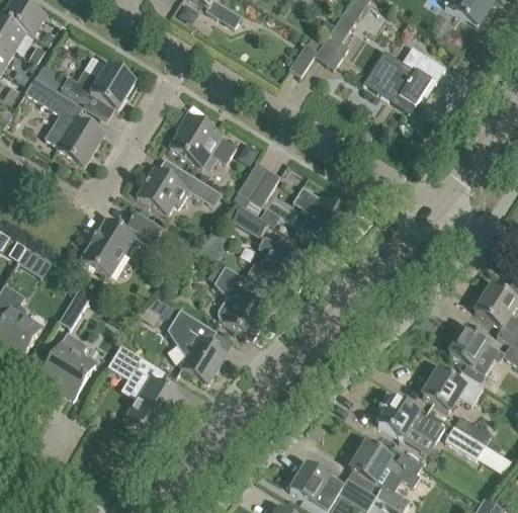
[(10,0),(1,15),(33,34),(46,14),(22,0),(10,0)]
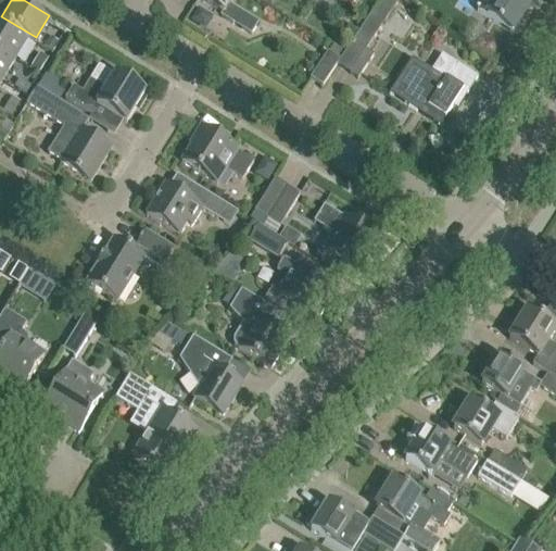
[(210,0),(223,8),(220,12),(251,30),(258,17),(229,0),(210,0)]
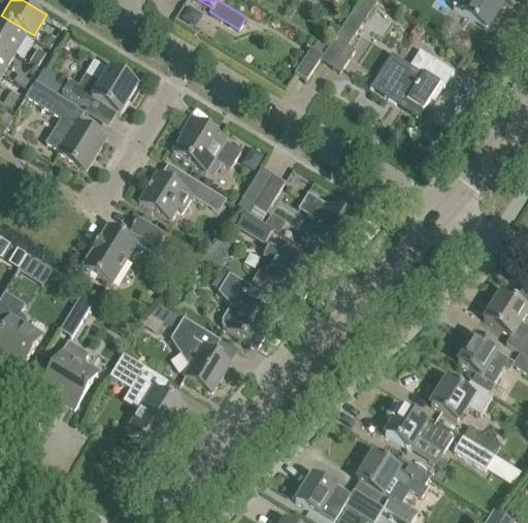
[(335,34),(333,36),(345,44),(347,43),(375,0),(358,0),(342,24),(335,34)]
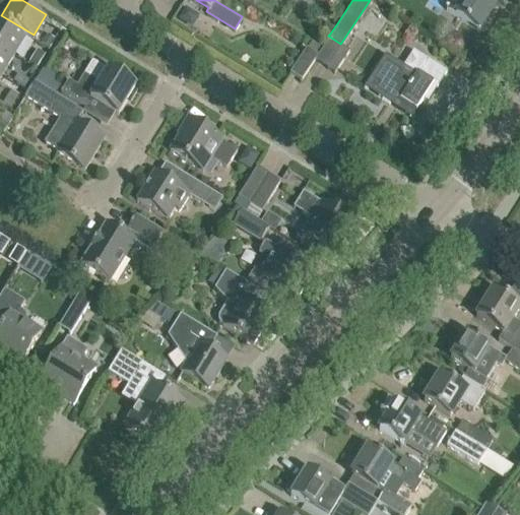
[(451,0),(447,7),(455,12),(478,27),(496,0),(451,0)]
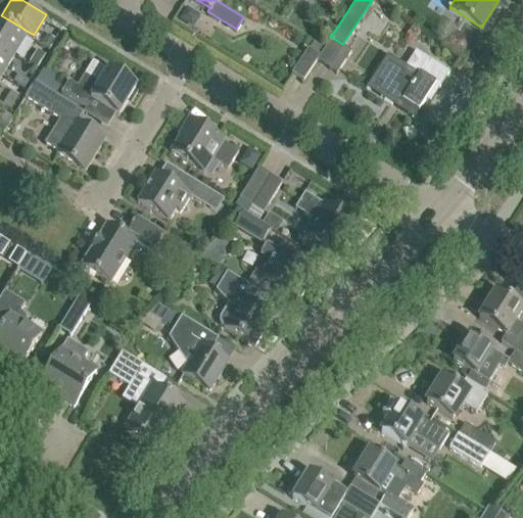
[(33,37),(34,35),(1,15),(0,14),(0,42),(14,51),(26,32),(33,37)]
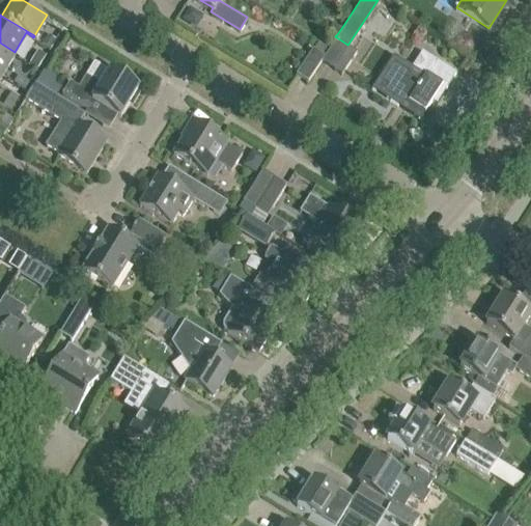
[(49,29),(43,38),(50,44),(56,34),(49,29)]
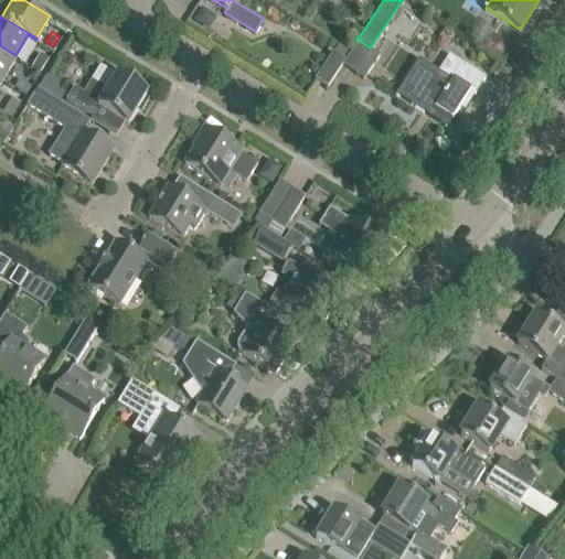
[(0,45),(0,76),(1,77),(16,55),(0,45)]
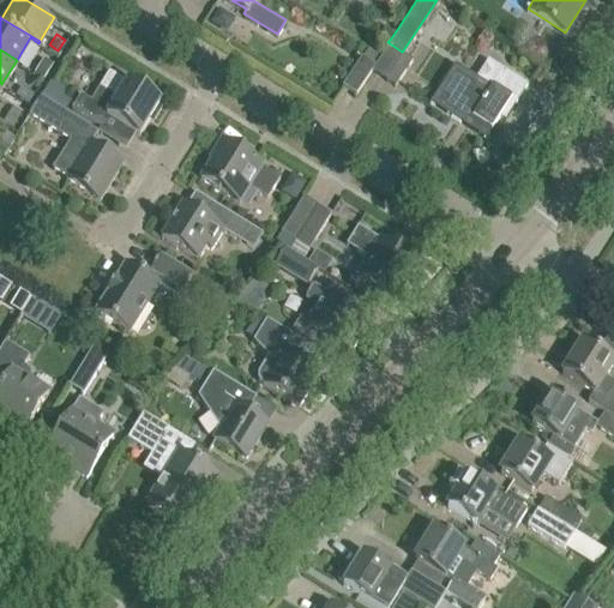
[(356,91),(368,72),(372,67),(373,68),(384,52),(383,50),(375,61),(362,53),(342,82),(356,91)]
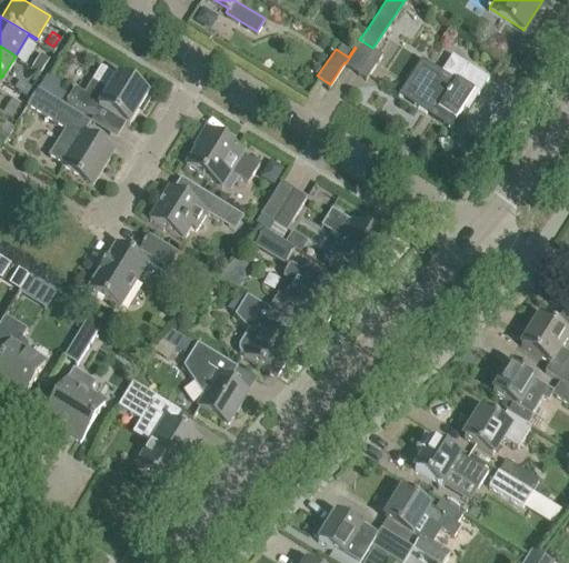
[(40,49),(30,64),(40,70),(49,54),(40,49)]
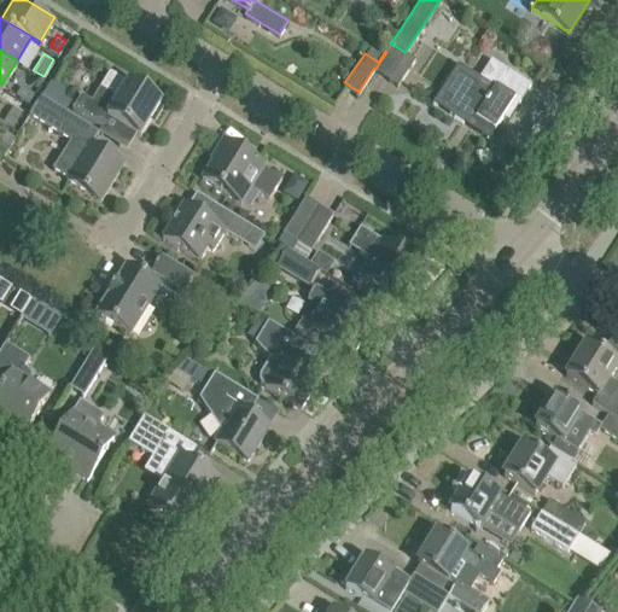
[(494,126),(502,114),(507,117),(530,82),(507,66),(497,83),(459,59),(432,100),(462,120),(468,110),(494,126)]
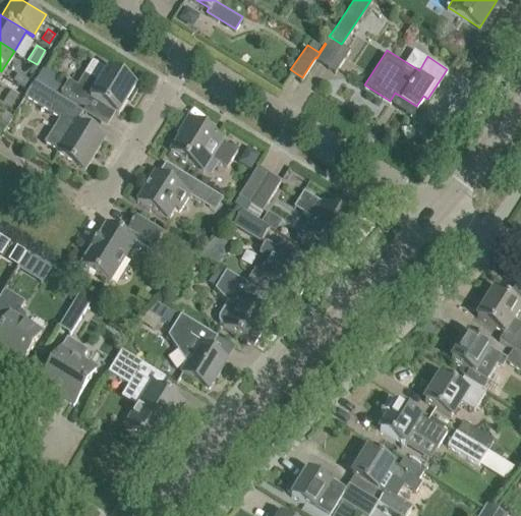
[(68,77),(64,83),(61,90),(88,107),(94,98),(118,112),(135,83),(107,66),(99,79),(84,70),(76,82),(68,77)]
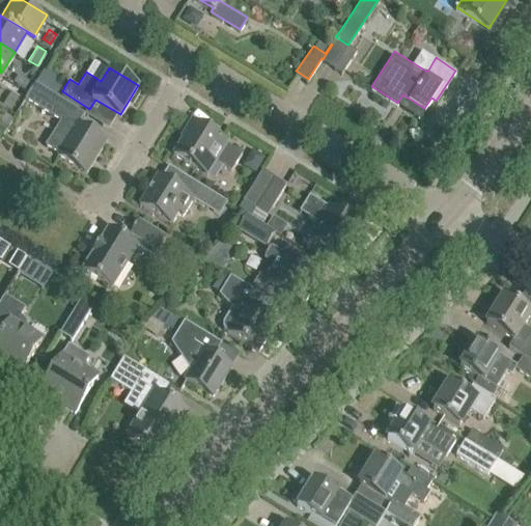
[(22,72),(16,81),(23,85),(29,77),(22,72)]
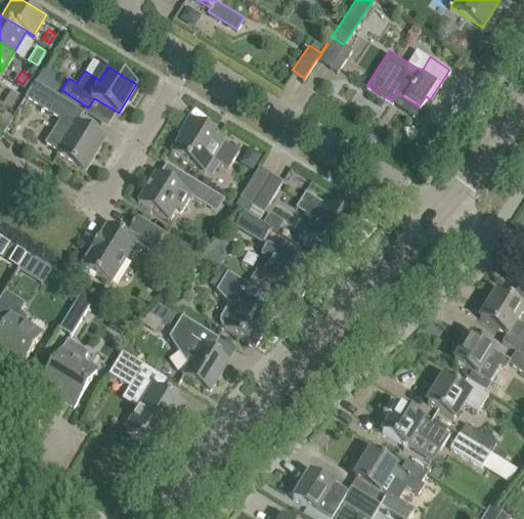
[(40,71),(34,79),(53,91),(59,82),(40,71)]
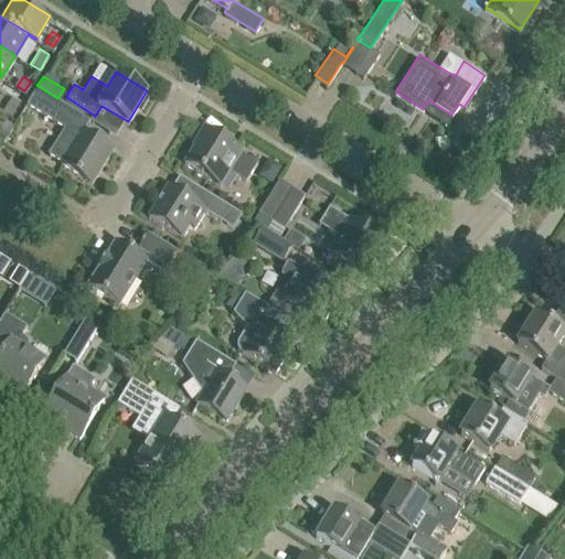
[(64,126),(49,152),(62,160),(61,162),(92,181),(113,148),(83,129),(89,118),(57,98),(36,85),(27,103),(64,126)]
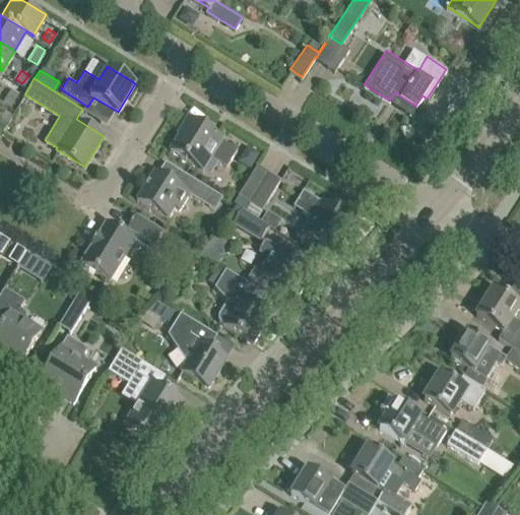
[(10,86),(3,99),(11,105),(19,92),(10,86)]
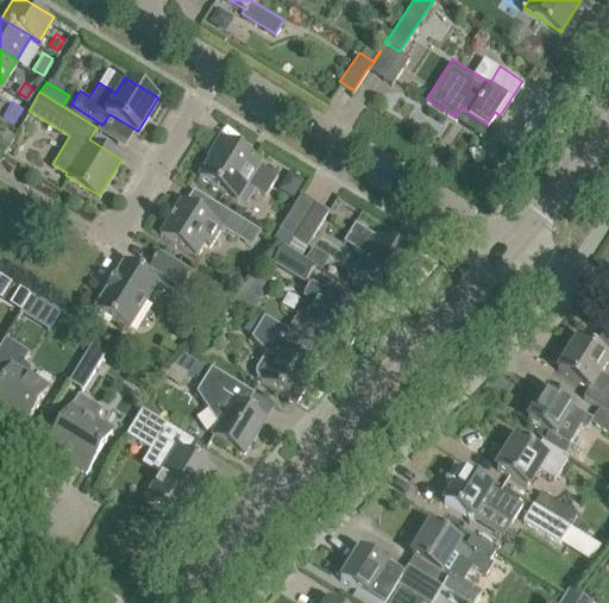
[(211,155),(199,174),(237,198),(246,182),(265,193),(277,173),(259,162),(259,161),(219,136),(208,154),(211,155)]
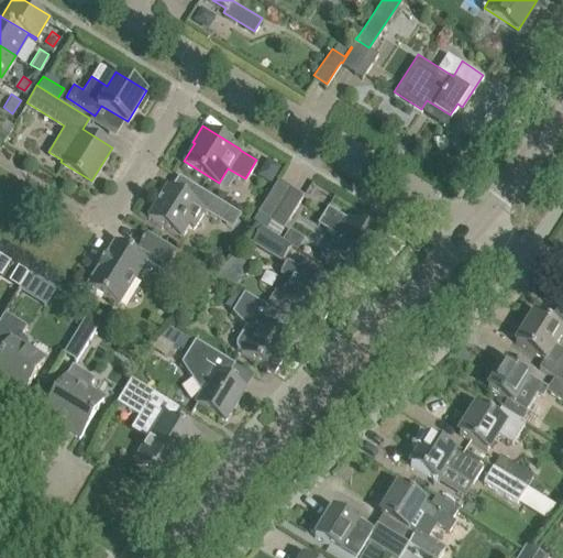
[(269,218),(290,185),(278,177),(257,210),(269,218)]
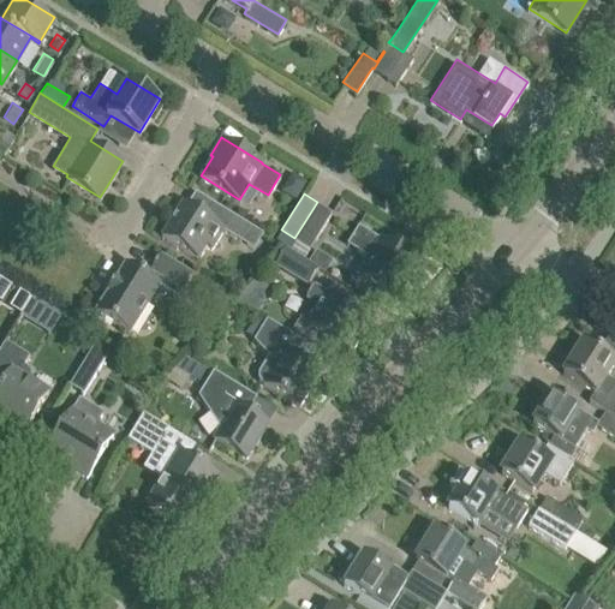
[(204,215),(183,201),(161,234),(197,257),(207,243),(212,246),(224,228),(252,245),(262,231),(214,201),(204,215)]
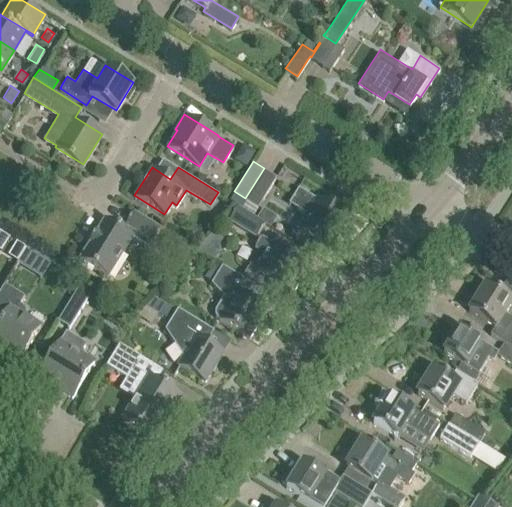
[(276,175),(264,168),(245,198),(255,204),(260,196),(262,197),(276,175)]
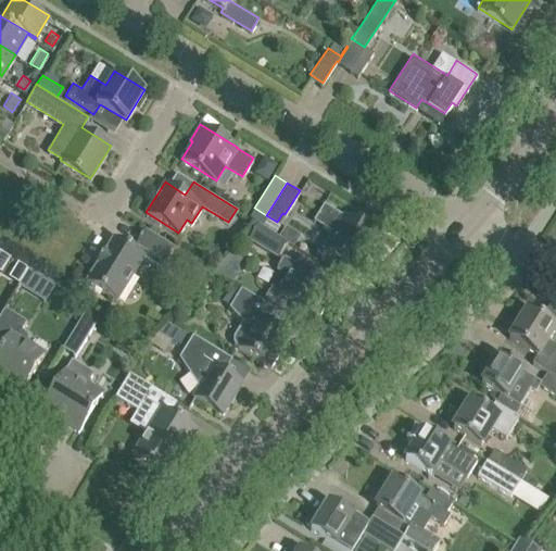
[(324,201),(315,215),(323,220),(321,223),(333,230),(332,233),(329,234),(321,245),(323,249),(330,252),(331,250),(341,255),(340,257),(357,267),(378,234),(344,213),(344,214),(324,201)]
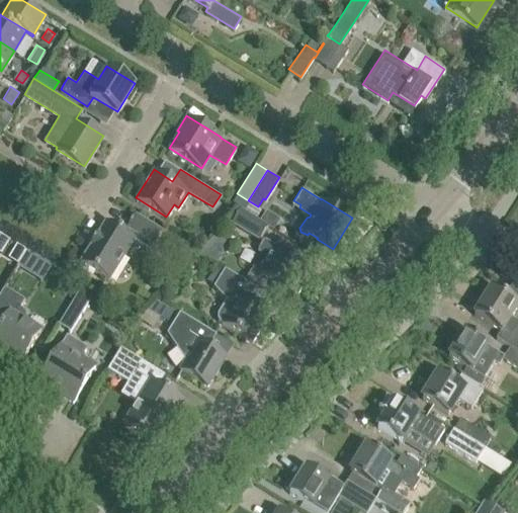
[(259,238),(268,224),(241,206),(232,221),(259,238)]
